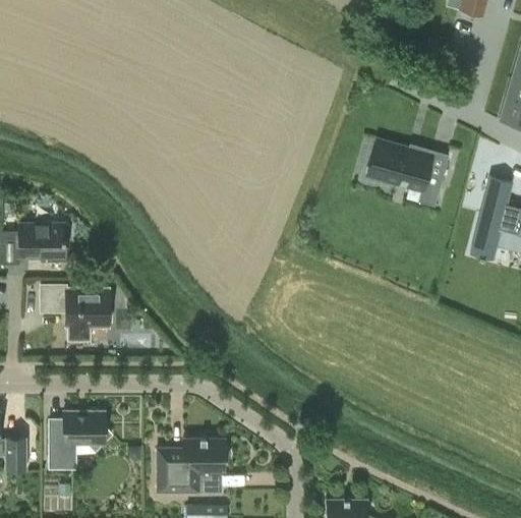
[(507,122),(520,126),(520,82),(513,81),(509,96),(514,98),(507,122)]
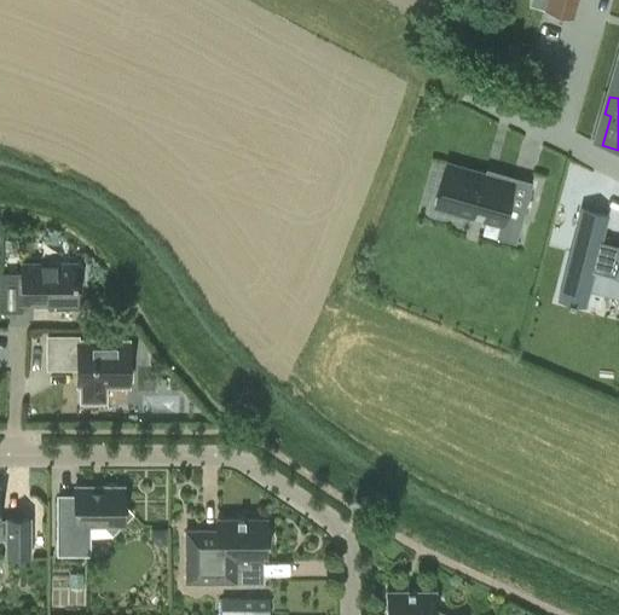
[(502,221),(521,226),(525,212),(507,206),(513,185),(512,185),(447,167),(435,209),(499,227),(501,227),(502,221)]
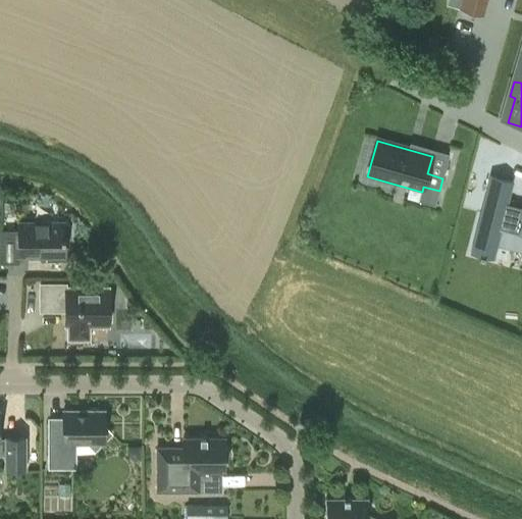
[(512,184),(490,178),(477,225),(470,255),(492,261),(500,231),(517,236),(514,247),(521,248),(521,209),(507,206),(512,184)]
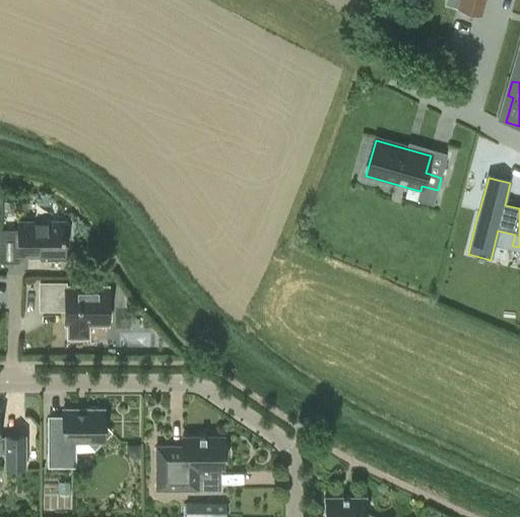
[(28,257),(47,257),(47,262),(62,262),(62,257),(64,257),(64,223),(19,223),(19,250),(28,250),(28,257)]
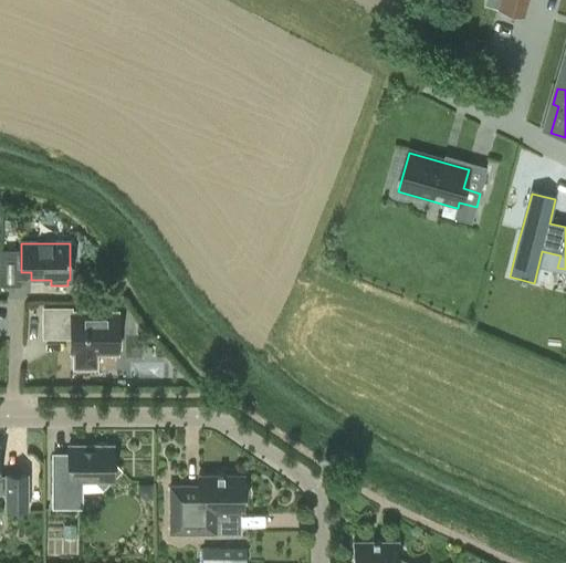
[(72,335),(72,354),(75,354),(75,368),(95,368),(94,354),(117,354),(117,350),(121,350),(121,334),(117,334),(117,315),(72,315),(72,322),(63,322),(63,315),(63,311),(43,311),(43,340),(63,340),(63,335),(72,335)]
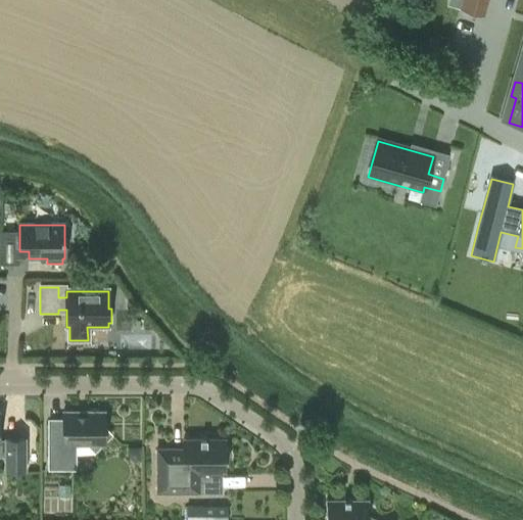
[(75,446),(88,446),(94,454),(102,446),(104,446),(104,444),(111,437),(104,429),(104,414),(63,414),(63,426),(49,426),(49,461),(52,461),(52,470),(75,470),(75,446)]
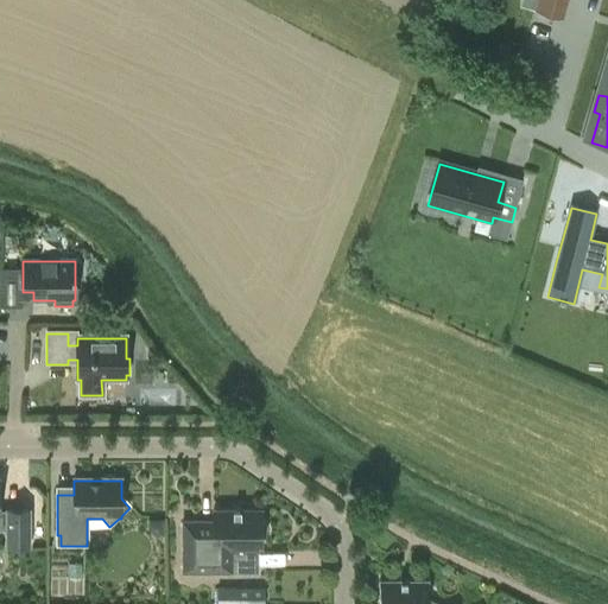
[(0,531),(7,531),(7,547),(29,547),(29,512),(7,512),(7,517),(0,516),(0,531)]
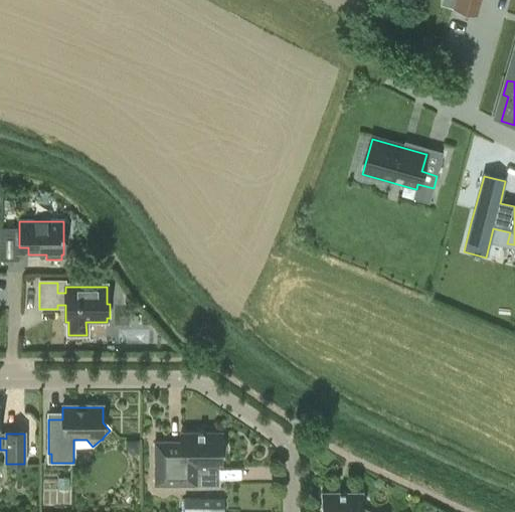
[(155,444),(155,486),(196,486),(196,466),(220,466),(220,457),(223,456),(225,454),(227,452),(227,449),(225,446),(223,445),(221,444),(221,434),(181,434),(180,444),(155,444)]
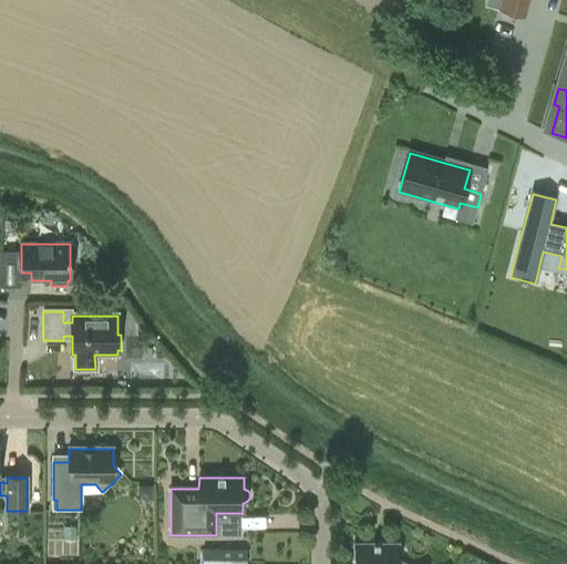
[(353,544),(353,563),(404,563),(399,561),(399,544),(353,544)]
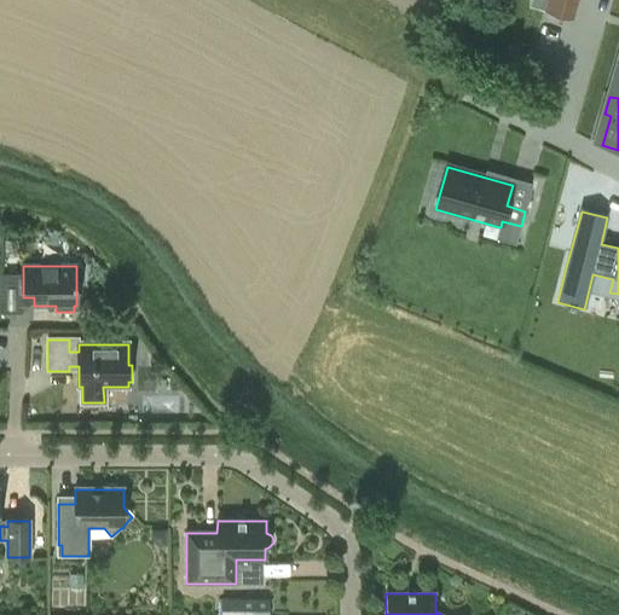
[(242,614),(242,601),(227,601),(226,614),(242,614)]
